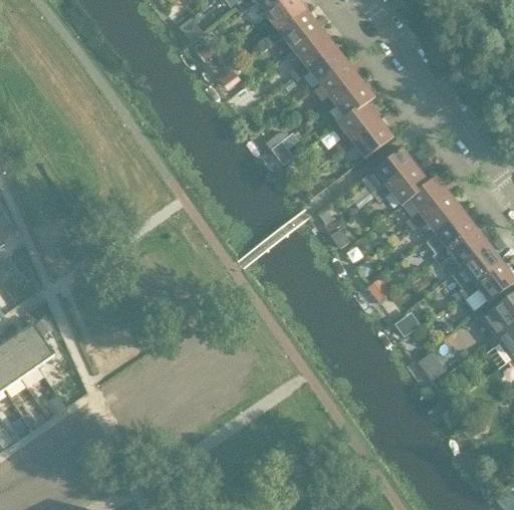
[(250,5),(246,0),(238,0),(237,1),(243,10),(250,5)]
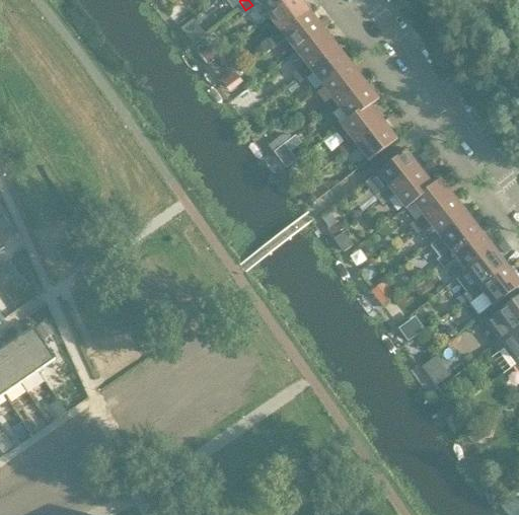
[(258,0),(269,13),(285,0),(258,0)]
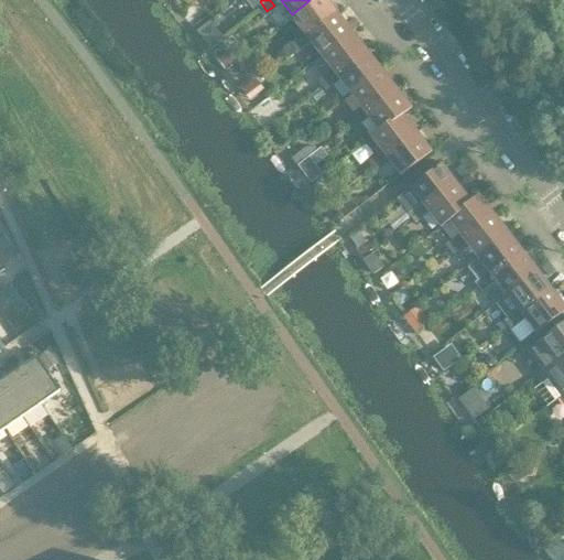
[(310,0),(292,14),(303,29),(306,33),(337,9),(329,0),(310,0)]
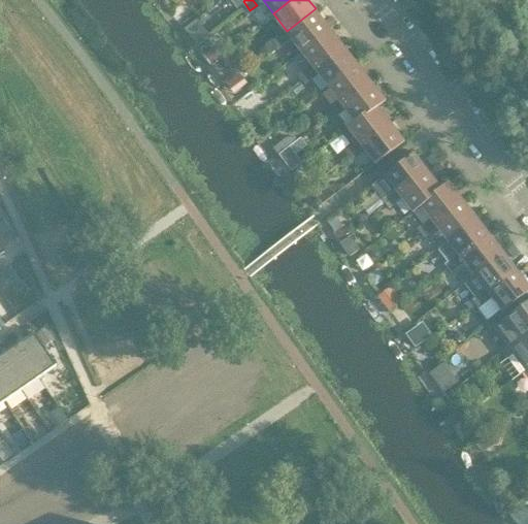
[(287,31),(290,35),(300,48),(329,26),(316,8),(287,31)]
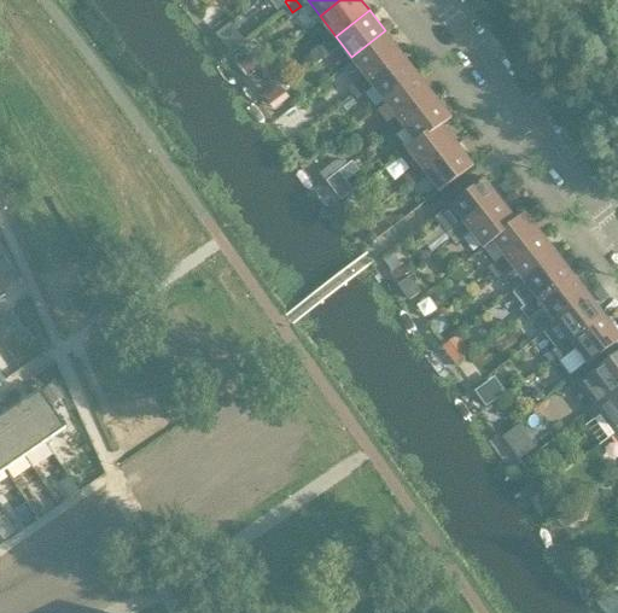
[(351,57),(363,73),(368,77),(402,52),(385,30),(351,57)]
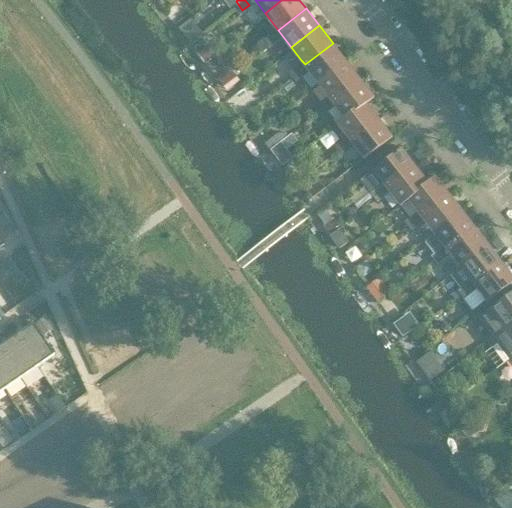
[(264,48),(275,39),(281,34),(278,30),(275,26),(262,36),(257,40),(257,43),(261,48),(264,48)]
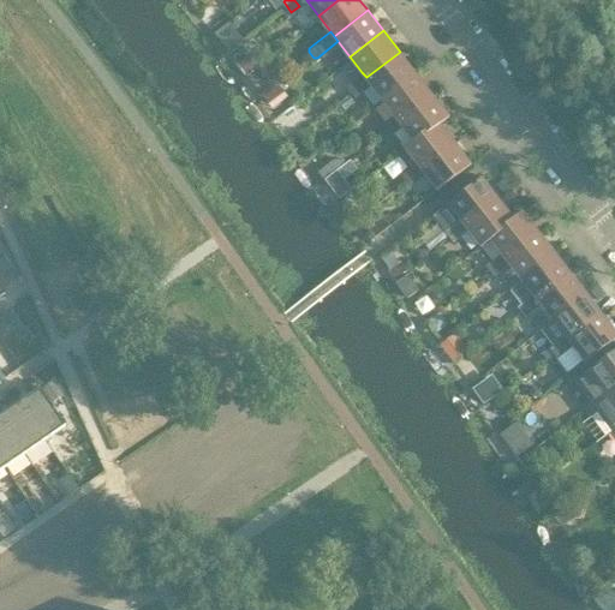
[(366,77),(370,82),(382,97),(416,72),(400,52),(366,77)]
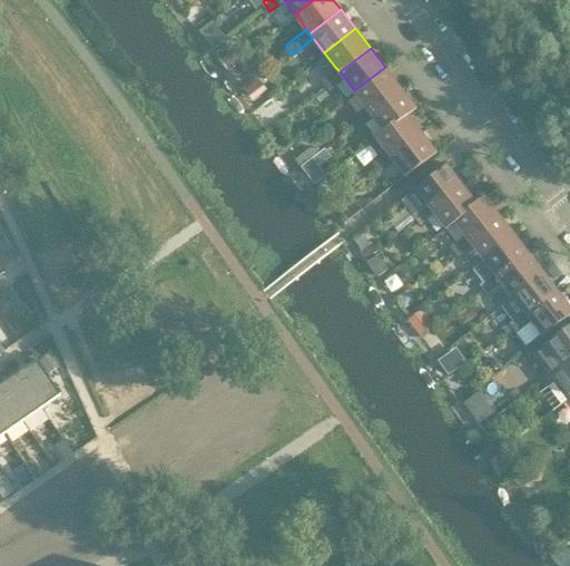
[(335,67),(328,72),(336,81),(343,76),(340,71),(335,67)]
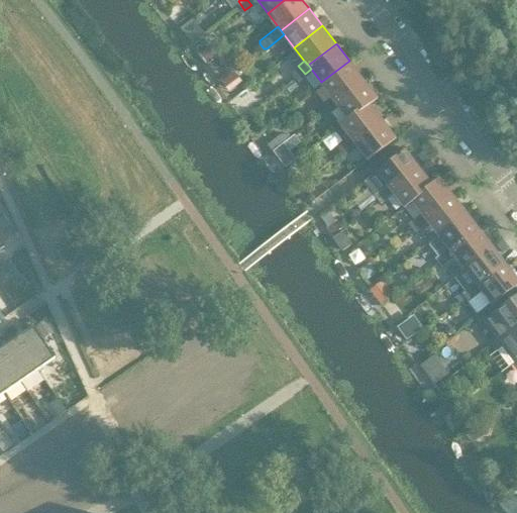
[(321,82),(331,95),(334,99),(363,78),(349,61),(321,82)]
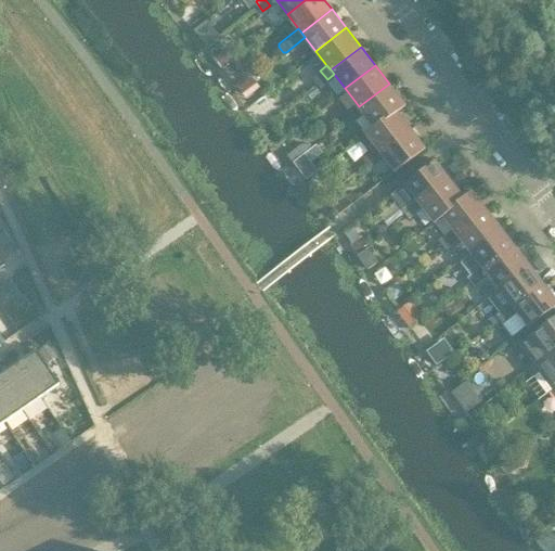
[(327,79),(320,71),(313,76),(320,85),(327,79)]
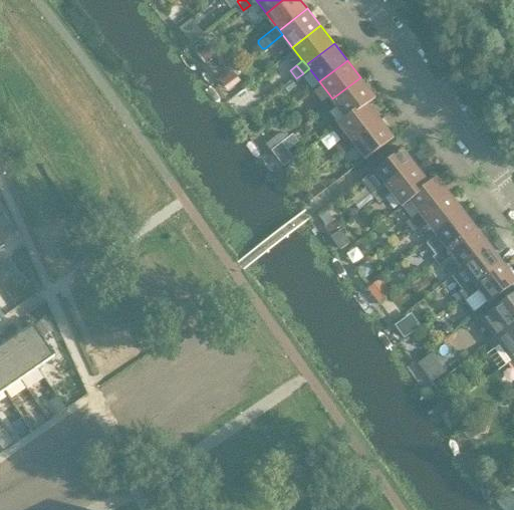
[(233,67),(220,77),(228,87),(240,78),(233,67)]
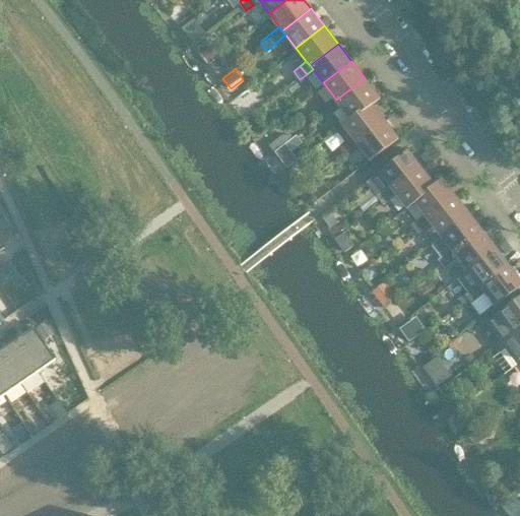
[(339,104),(349,116),(349,117),(371,102),(371,103),(379,97),(365,78),(336,100),(339,104)]
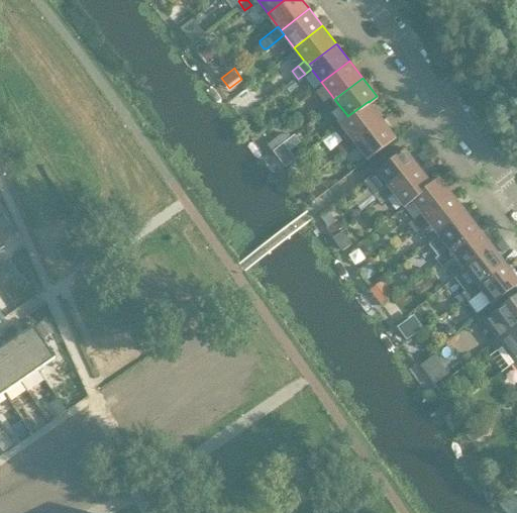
[(331,95),(325,100),(331,108),(337,103),(334,99),(331,95)]
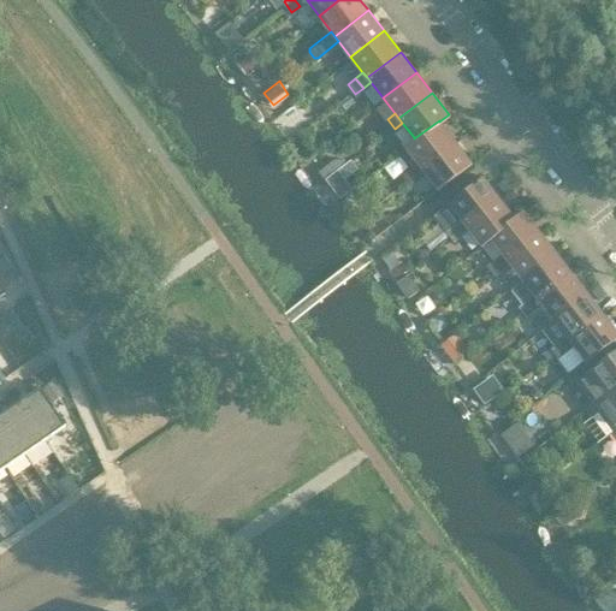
[(388,135),(395,129),(388,119),(379,125),(388,135)]
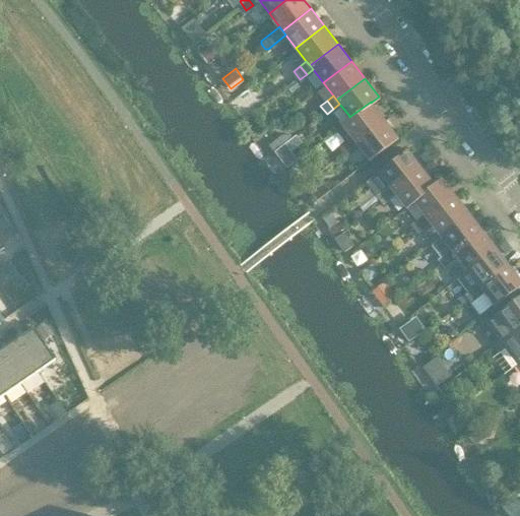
[(349,117),(349,116),(341,122),(352,136),(355,140),(384,119),(371,103),(371,102),(349,117)]
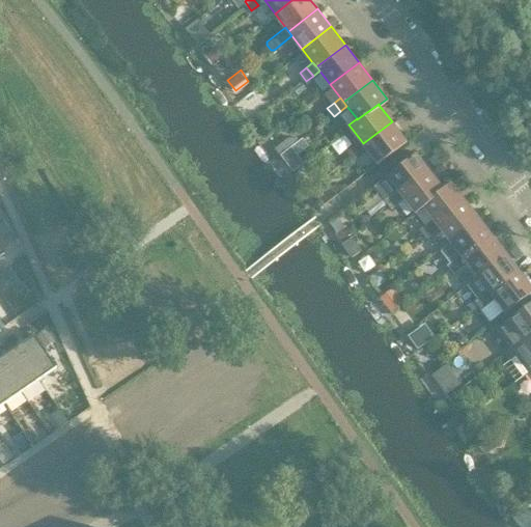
[(363,143),(366,147),(378,162),(407,139),(392,121),(363,143)]
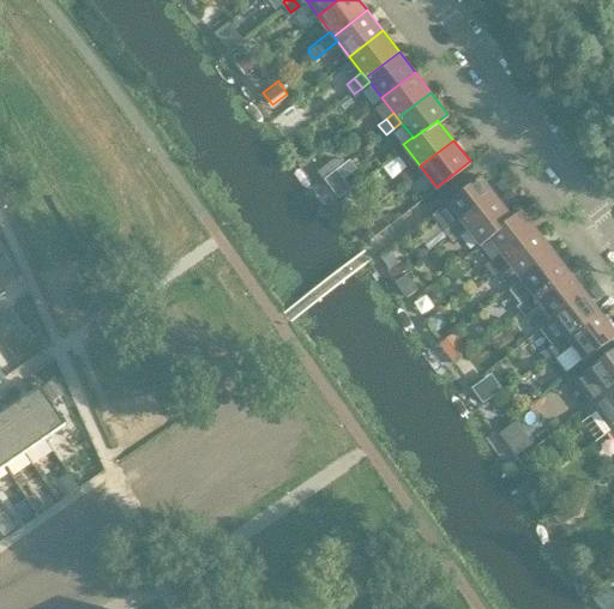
[(349,156),(336,166),(343,175),(356,166),(349,156)]
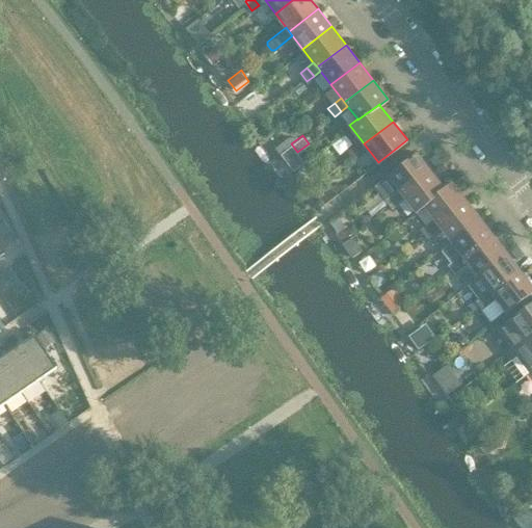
[(367,148),(364,143),(361,139),(354,144),(361,153),(367,148)]
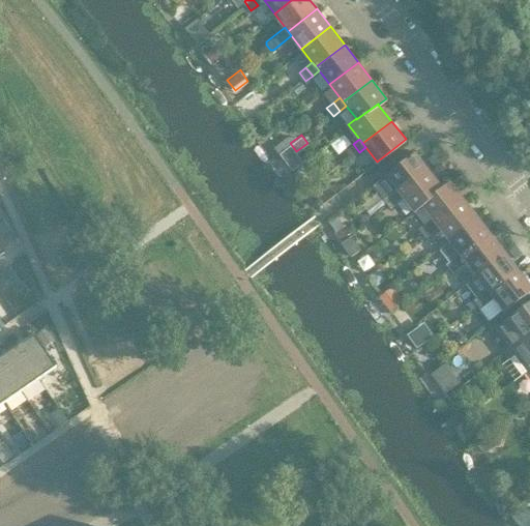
[(353,157),(359,152),(353,144),(346,149),(353,157)]
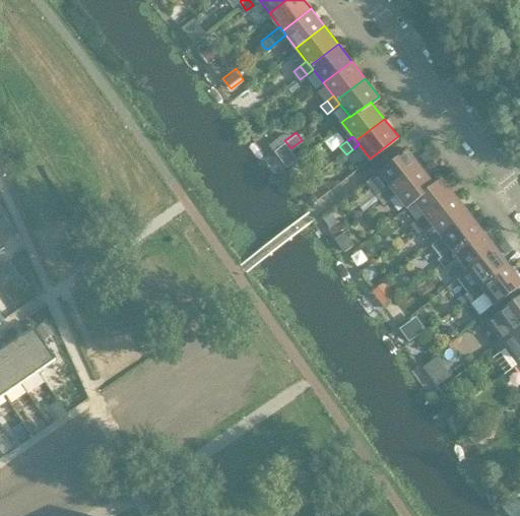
[(378,170),(389,184),(392,188),(420,166),(406,148),(378,170)]
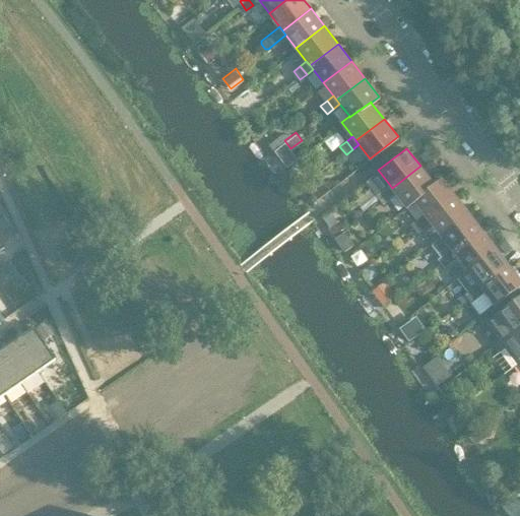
[(392,188),(395,192),(406,206),(414,200),(413,199),(434,183),(433,182),(420,166),(392,188)]
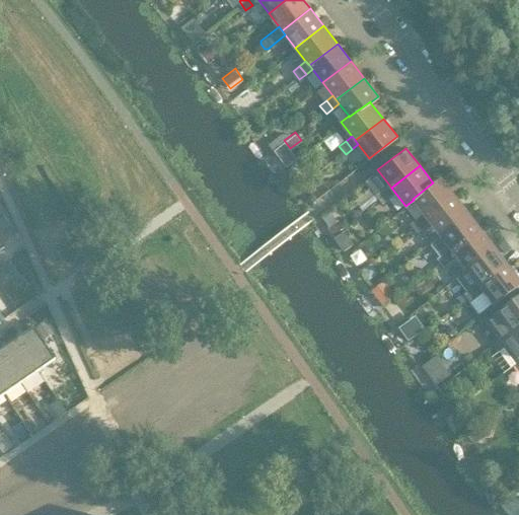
[(440,175),(432,181),(433,182),(413,199),(414,200),(423,212),(426,216),(454,194),(440,175)]
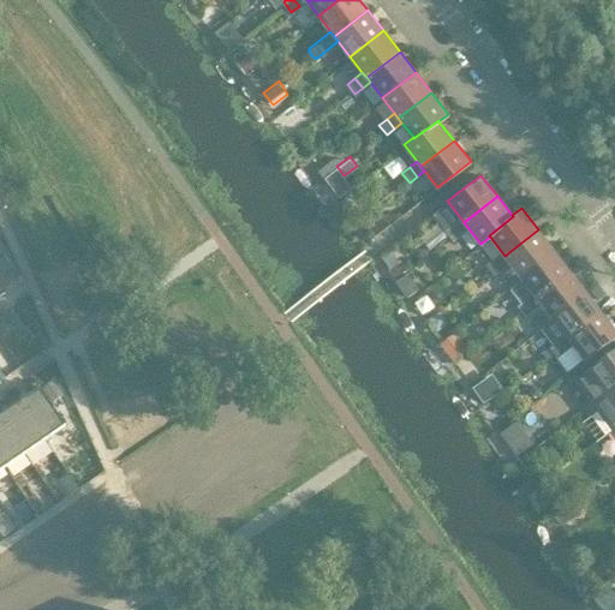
[(460,217),(453,222),(460,233),(467,227),(464,222),(460,217)]
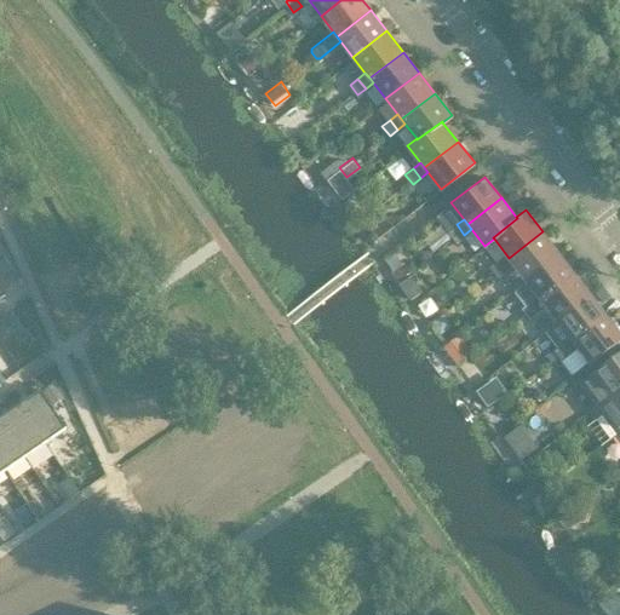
[(457,241),(464,235),(457,224),(448,230),(457,241)]
